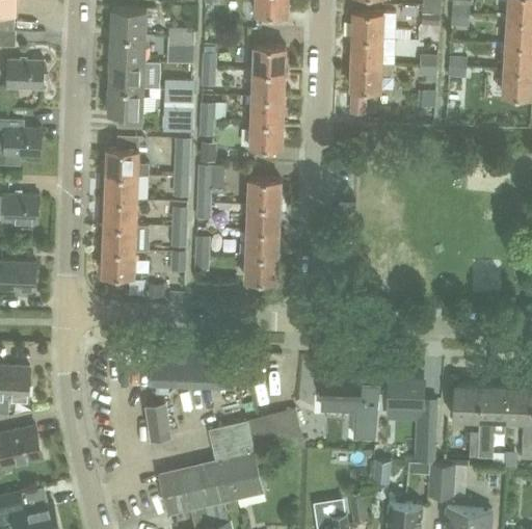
[(0,0),(0,29),(15,30),(16,18),(17,19),(17,0),(0,0)]
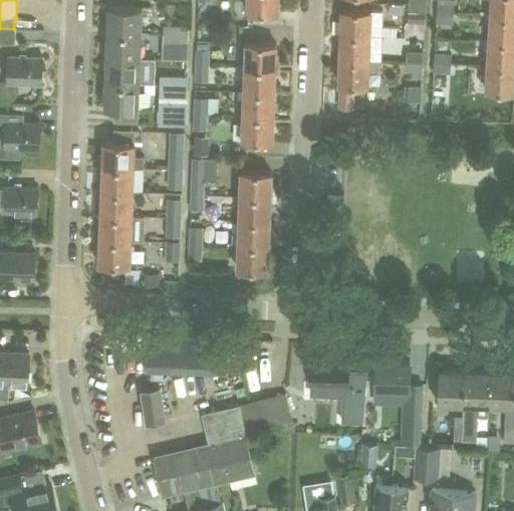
[(277,0),(247,0),(247,14),(277,15),(277,0)]
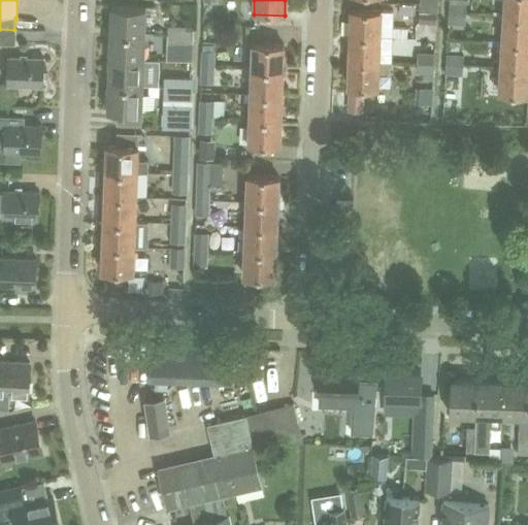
[(449,0),(448,14),(466,15),(466,0),(449,0)]
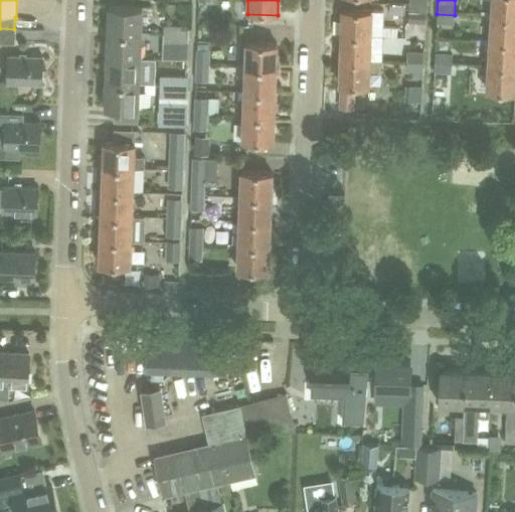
[(514,0),(492,0),(491,18),(514,19),(514,0)]
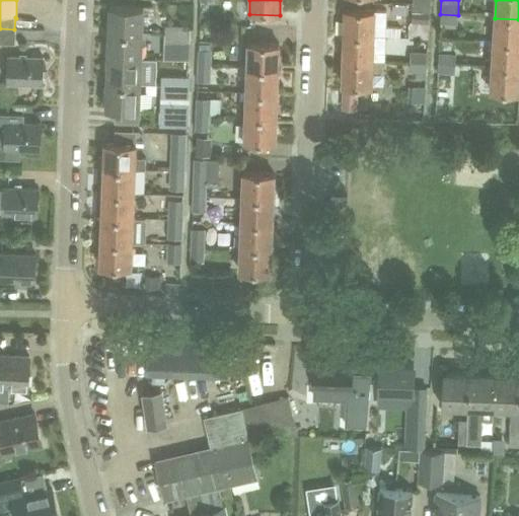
[(429,7),(412,6),(411,24),(428,25),(429,7)]
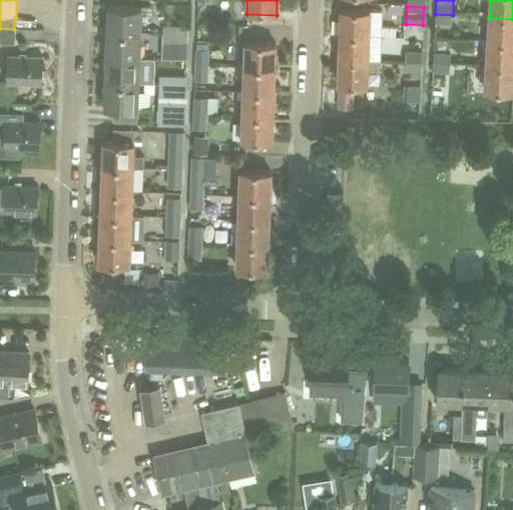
[(140,35),(147,35),(147,25),(141,24),(141,9),(109,8),(108,33),(140,35)]
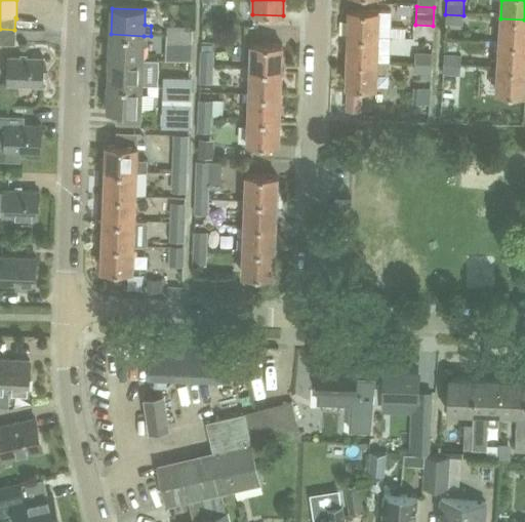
[(350,11),(349,37),(377,38),(390,39),(390,30),(391,13),(350,11)]
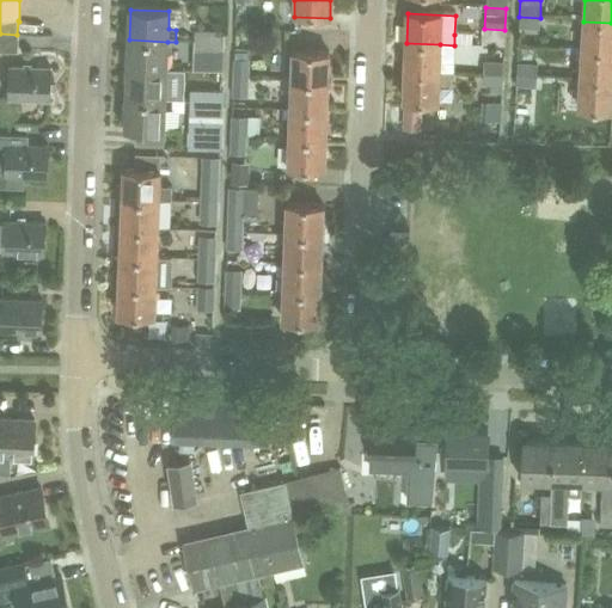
[(540,18),(519,17),(519,30),(539,31),(540,18)]
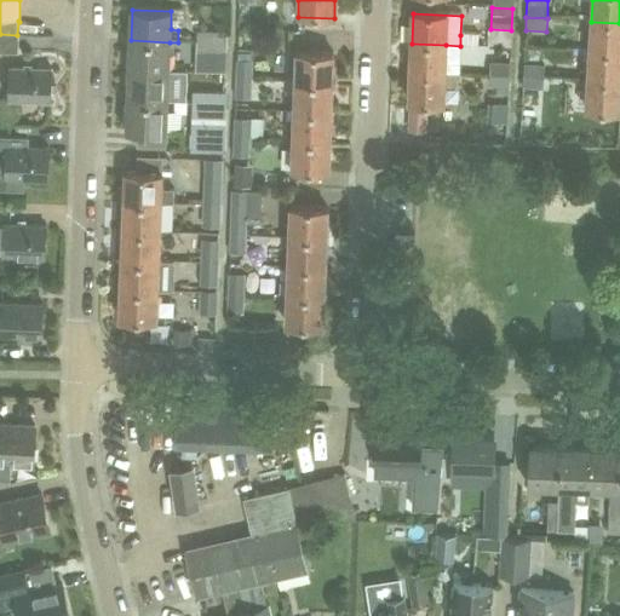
[(619,52),(619,23),(591,22),(590,51),(619,52)]
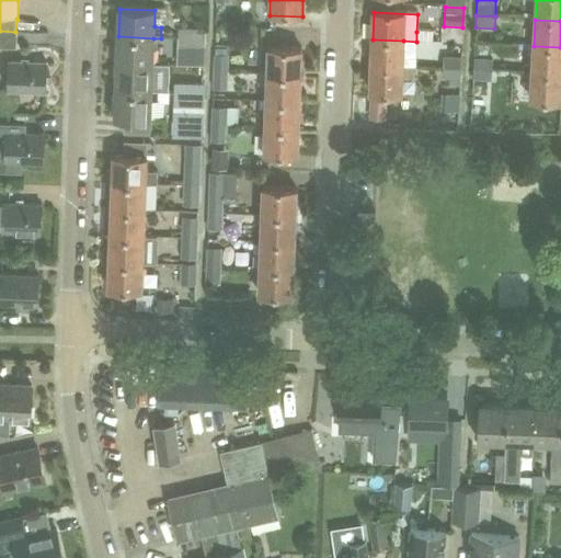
[(178,40),(205,41),(205,31),(179,29),(178,40)]
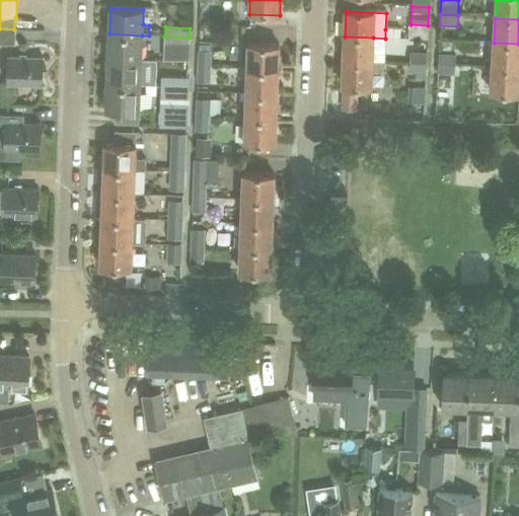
[(399,29),(385,29),(385,39),(399,39),(399,29)]
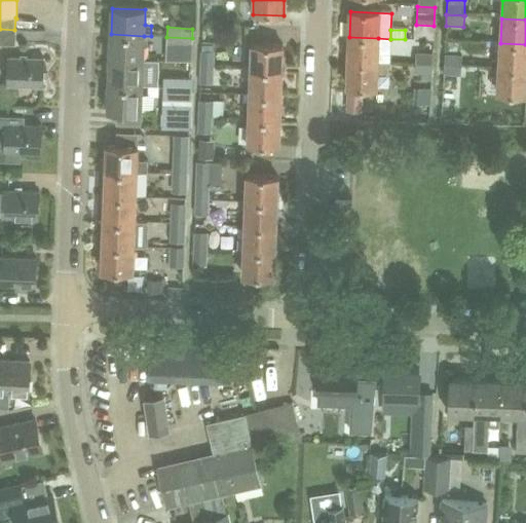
[(24,46),(24,35),(6,34),(6,45),(24,46)]
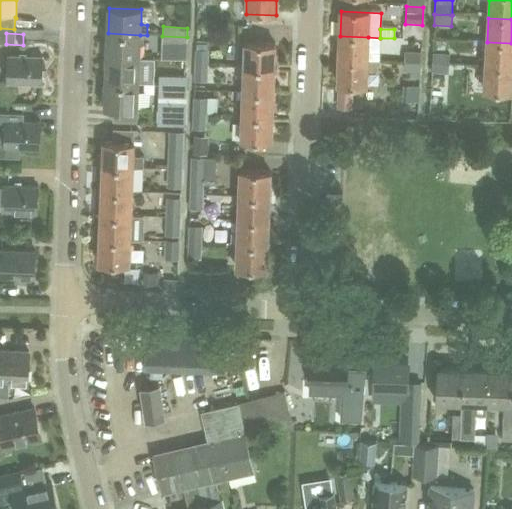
[(140,46),(140,35),(108,33),(107,59),(139,60),(140,46)]
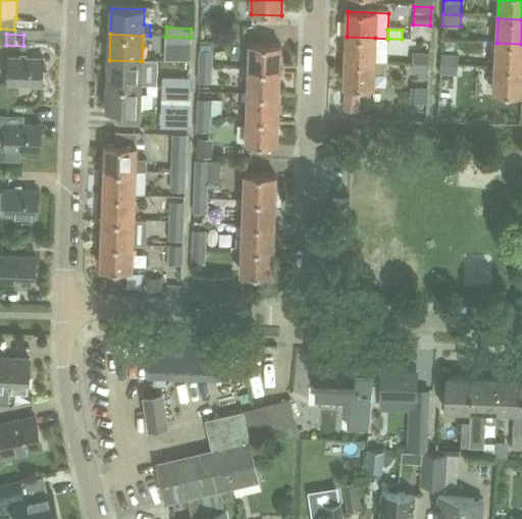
[(191,46),(191,38),(165,37),(165,45),(177,46),(190,46),(191,46)]
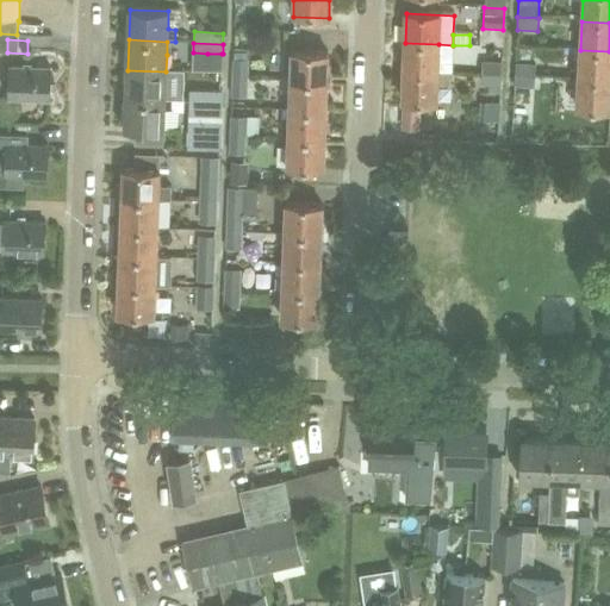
[(439,44),(405,43),(404,73),(437,74),(439,44)]
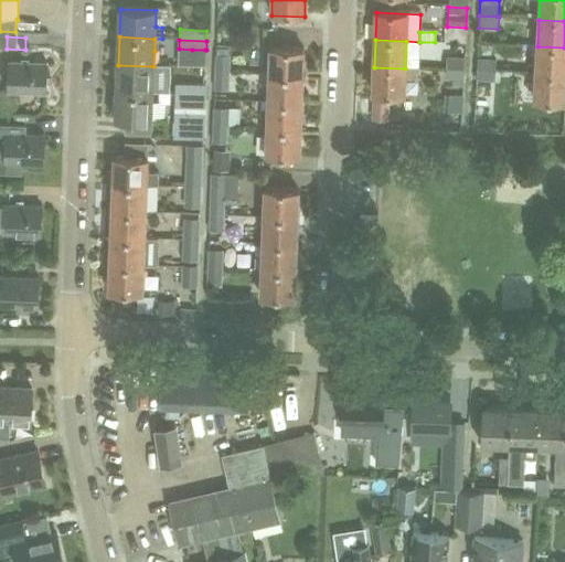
[(535,74),(564,75),(564,48),(537,46),(535,74)]
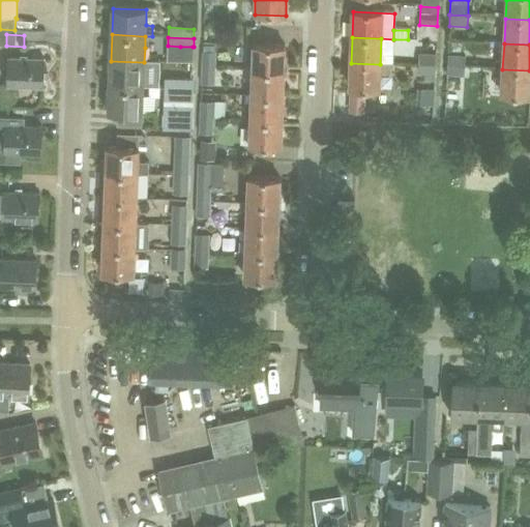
[(254,46),(253,71),(284,72),(285,47),(254,46)]
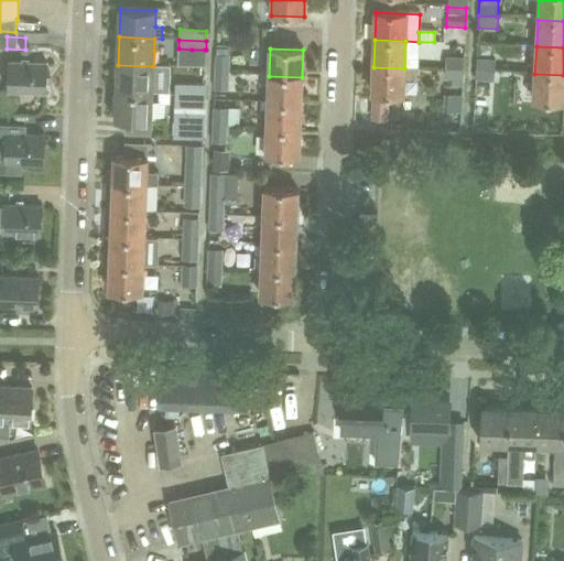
[(214,74),(229,74),(229,57),(214,56),(214,74)]
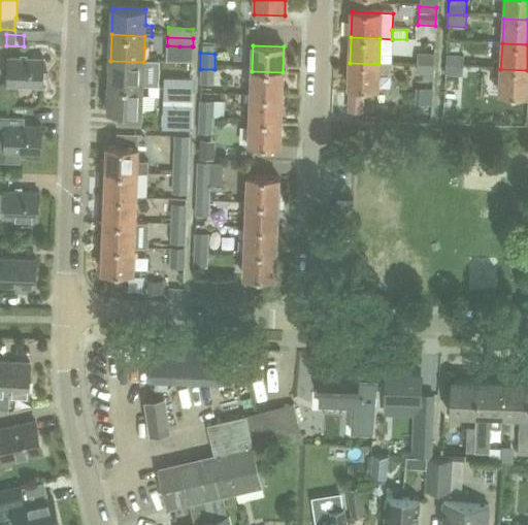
[(417,55),(416,66),(433,66),(434,56),(417,55)]
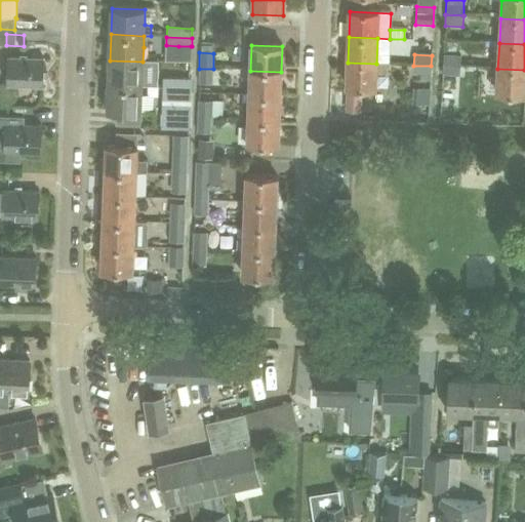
[(444,56),(443,65),(460,66),(460,57),(444,56)]
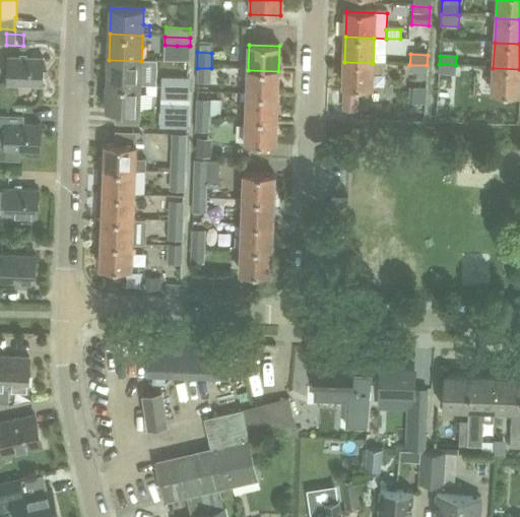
[(42,86),(43,60),(8,58),(7,85),(42,86)]
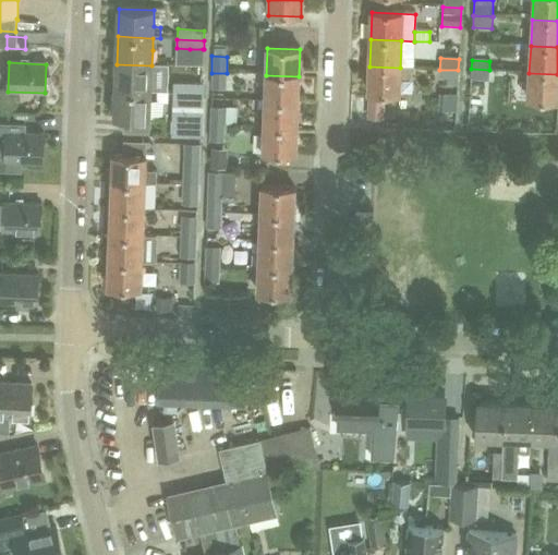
[(152,82),(152,65),(117,64),(116,92),(150,93),(152,82)]
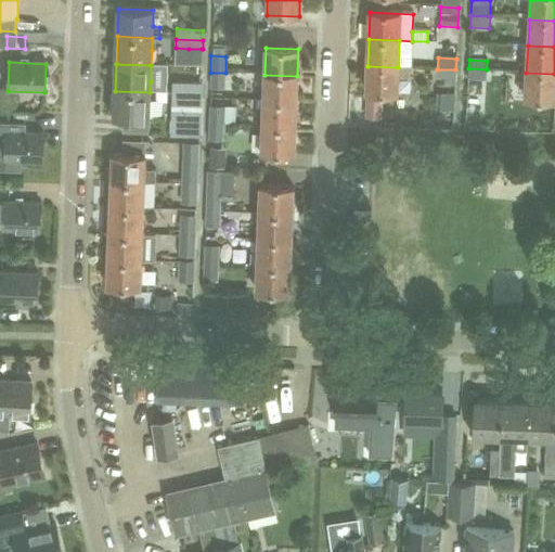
[(398,67),(368,66),(366,93),(397,94),(398,67)]
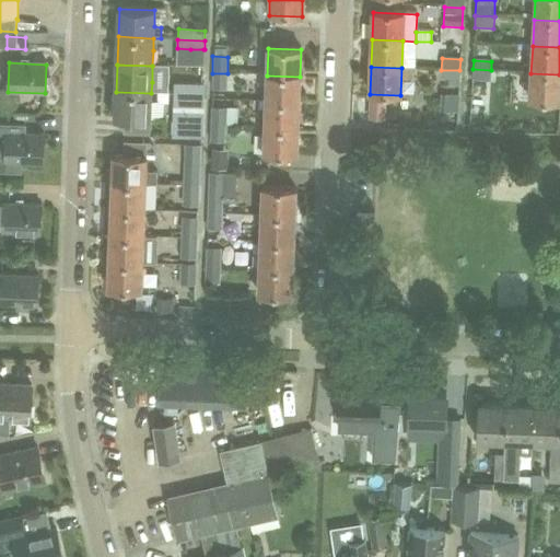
[(491,70),(473,69),(471,81),(490,82),(491,70)]
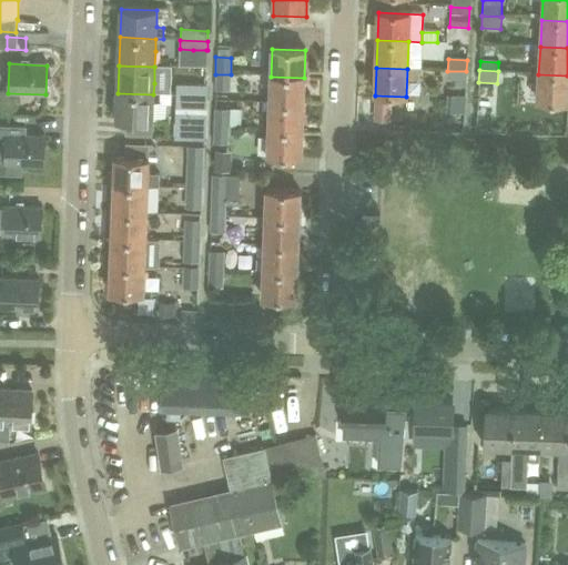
[(466,71),(447,71),(447,80),(454,81),(454,88),(466,89),(466,71)]
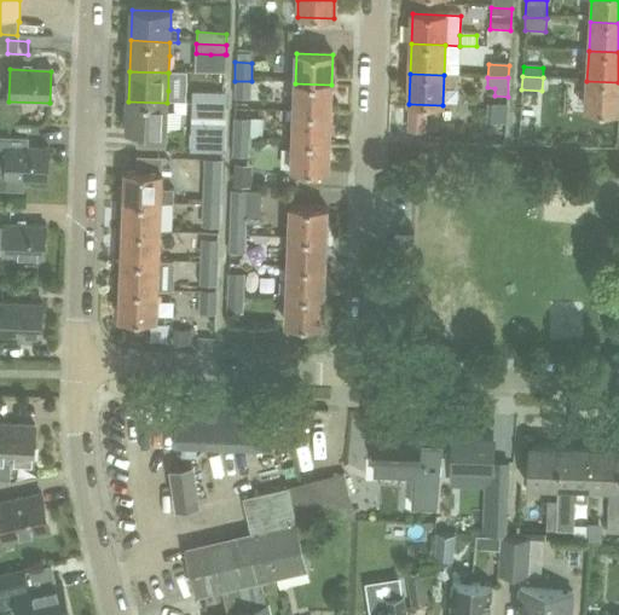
[(250,102),(252,81),(235,81),(233,100),(250,102)]
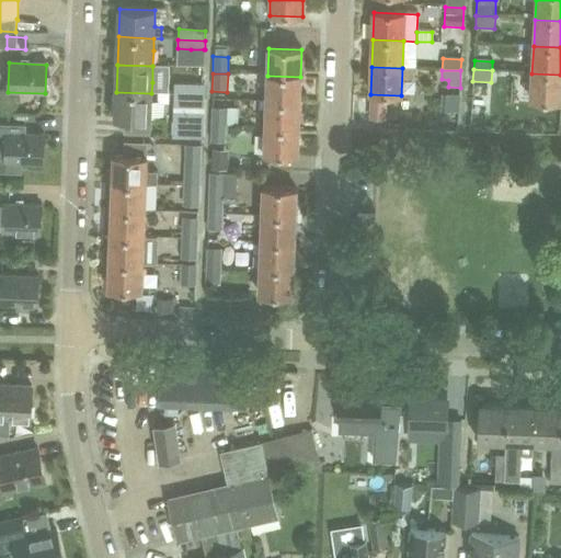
[(560,103),(560,91),(560,75),(531,73),(529,101),(560,103)]
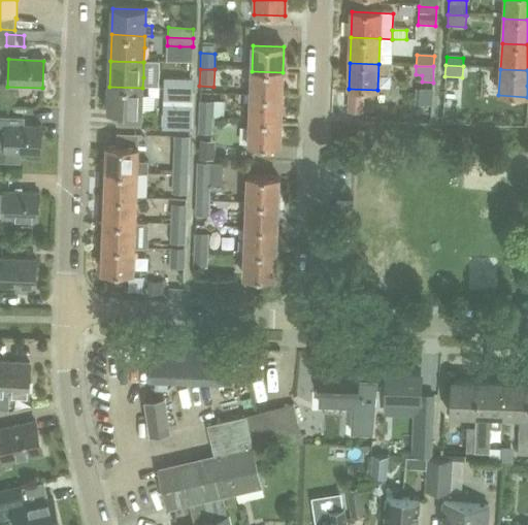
[(283,72),(252,71),(251,96),(282,97),(283,72)]
